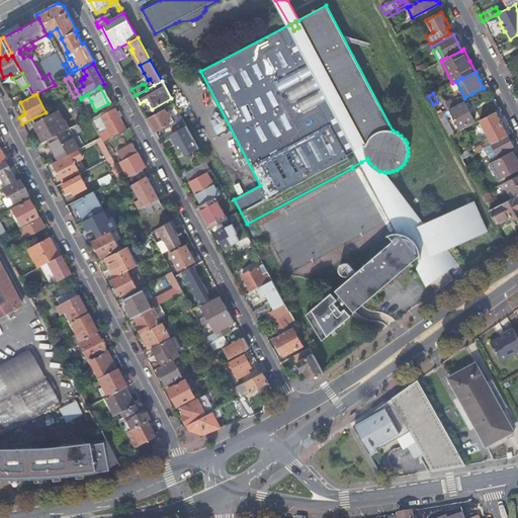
[(87,95),(81,99),(84,104),(91,101),(87,95)]
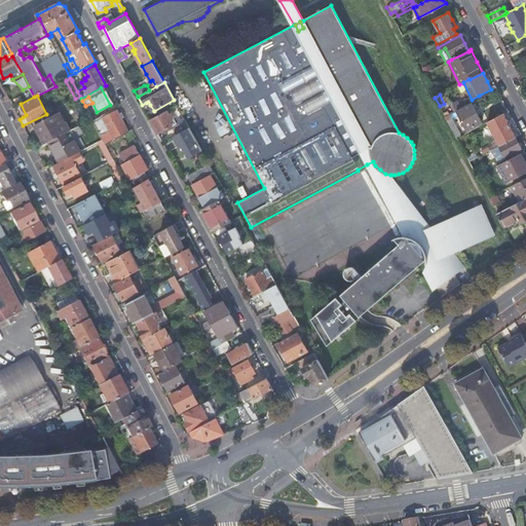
[(453,105),(456,111),(467,105),(464,99),(453,105)]
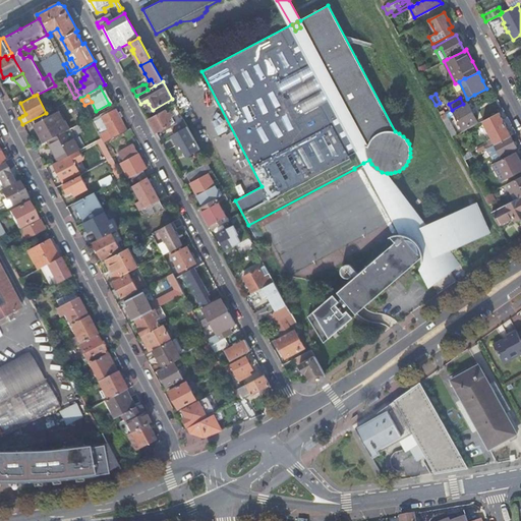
[(472,112),(467,102),(463,104),(452,110),(463,129),(477,122),(472,112)]
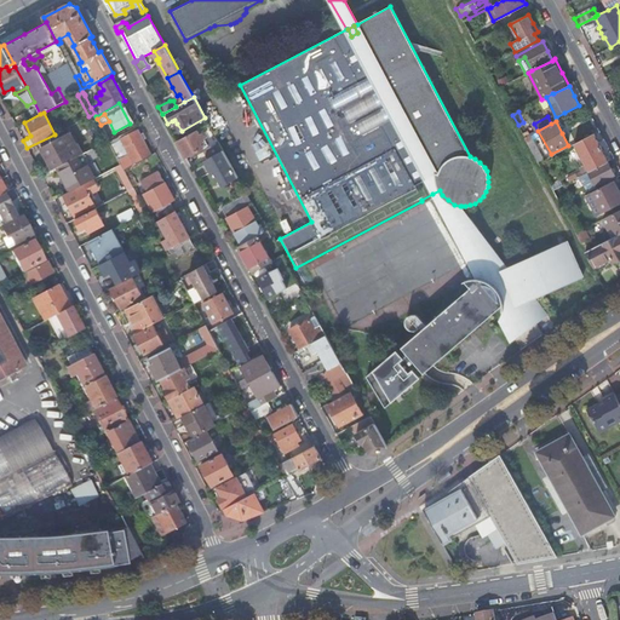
[(124,170),(151,155),(138,130),(121,139),(116,143),(114,139),(109,142),(124,170)]
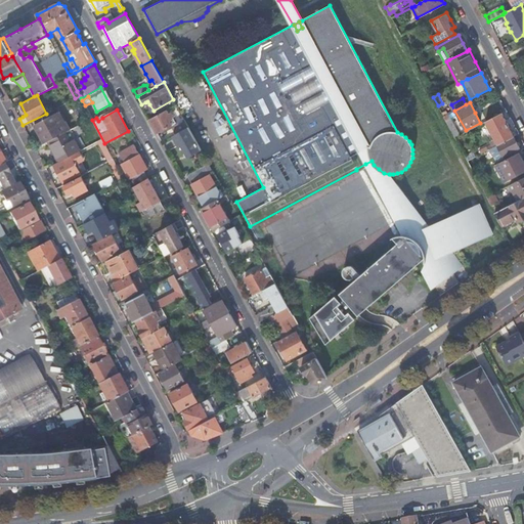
[(168,115),(166,111),(149,120),(157,133),(165,129),(171,126),(168,120),(170,119),(170,118),(172,117),(170,114),(168,115)]
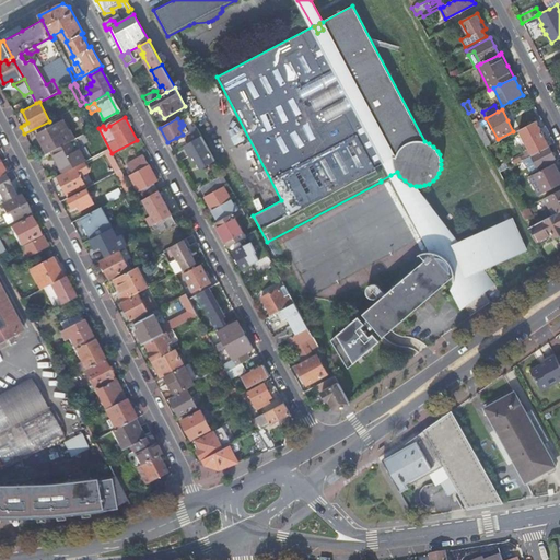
[(70,141),(73,139),(69,130),(66,131),(60,121),(37,133),(42,143),(47,153),(51,151),(70,141)]
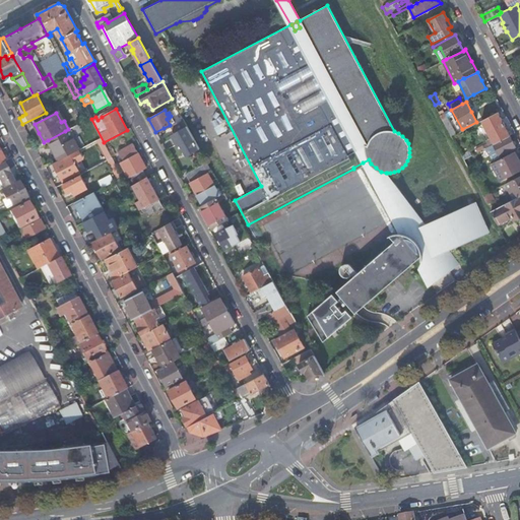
[(444,114),(440,116),(451,137),(456,134),(445,113),(444,114)]
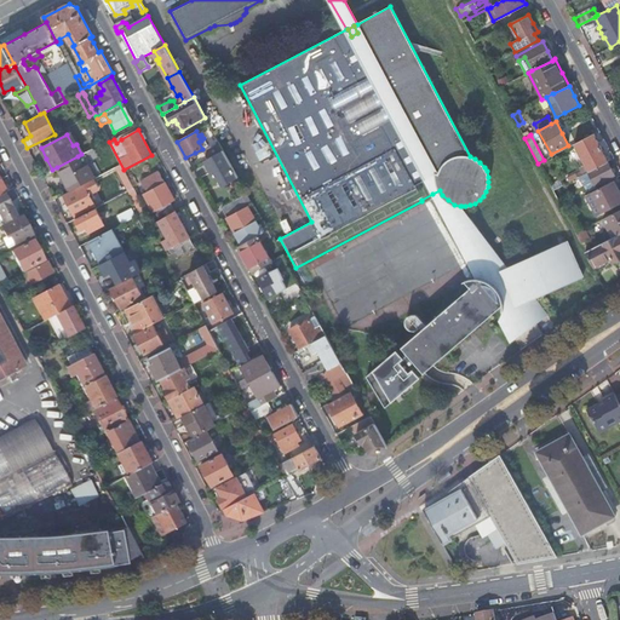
[(589,172),(608,162),(601,148),(593,135),(574,144),(586,168),(570,177),(572,181),(589,172)]
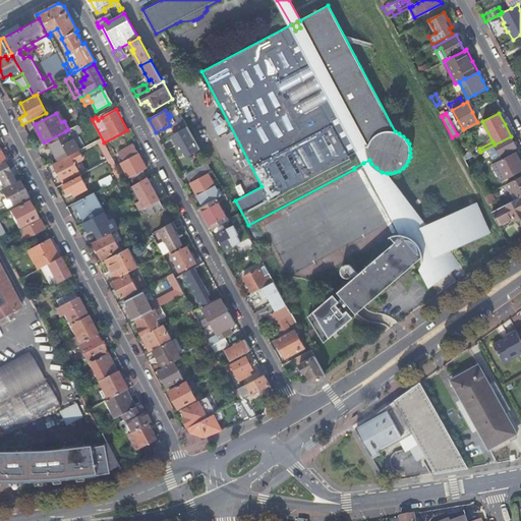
[(175,133),(187,126),(184,120),(171,127),(175,133)]
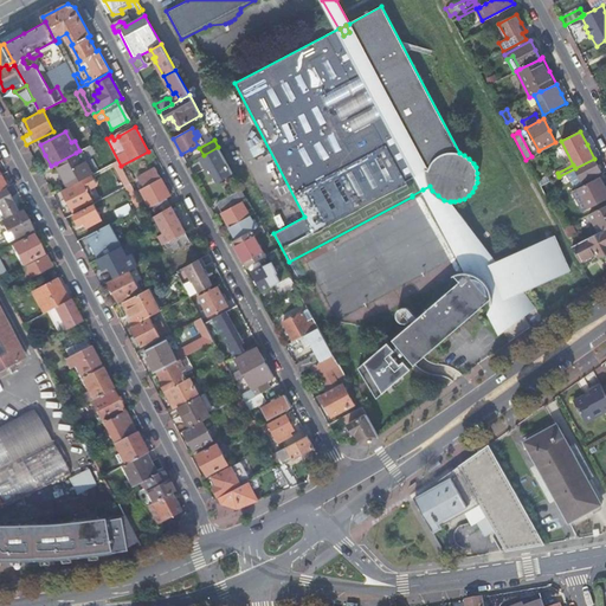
[(218,181),(233,173),(218,147),(204,155),(200,158),(207,171),(211,168),(212,172),(218,181)]
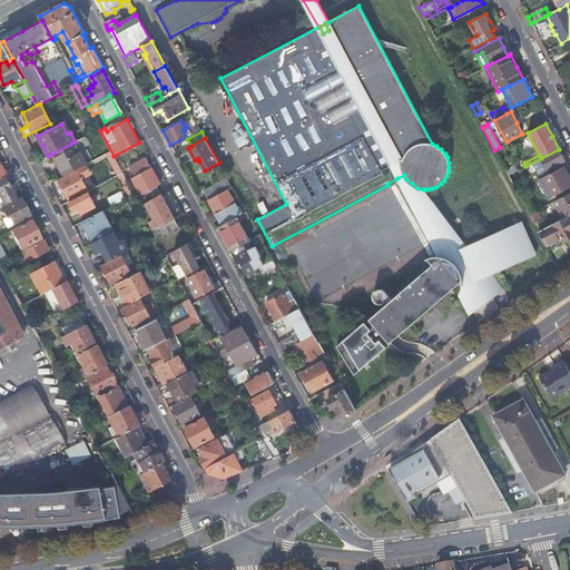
[(65,175),(86,164),(79,150),(76,153),(71,144),(52,154),(59,164),(65,175)]
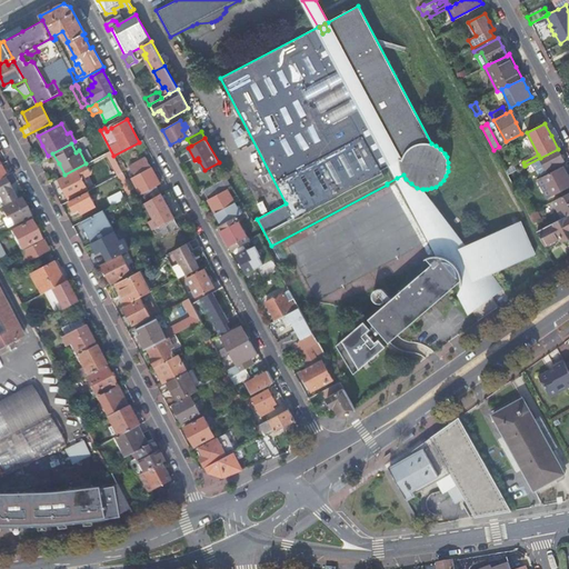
[(561,155),(558,149),(540,158),(546,170),(563,160),(561,155)]
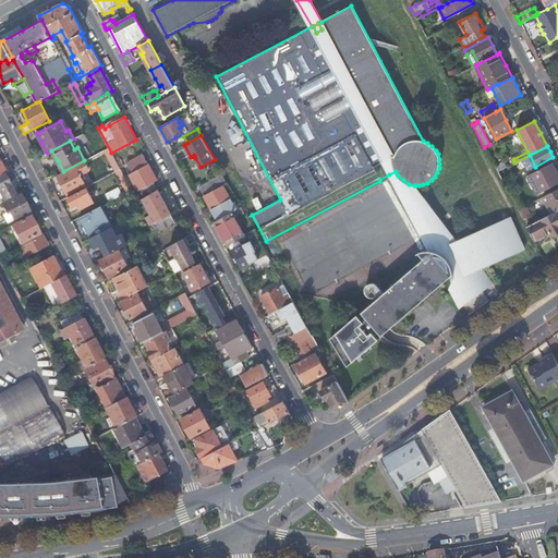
[(145,196),(157,190),(154,182),(157,180),(143,154),(128,162),(132,172),(130,173),(138,190),(141,189),(145,196)]
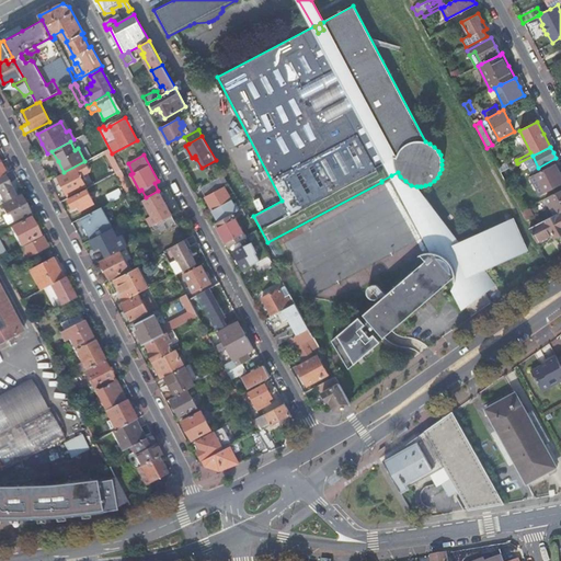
[(64,172),(57,175),(63,185),(68,195),(86,185),(80,174),(90,170),(84,161),(64,172)]
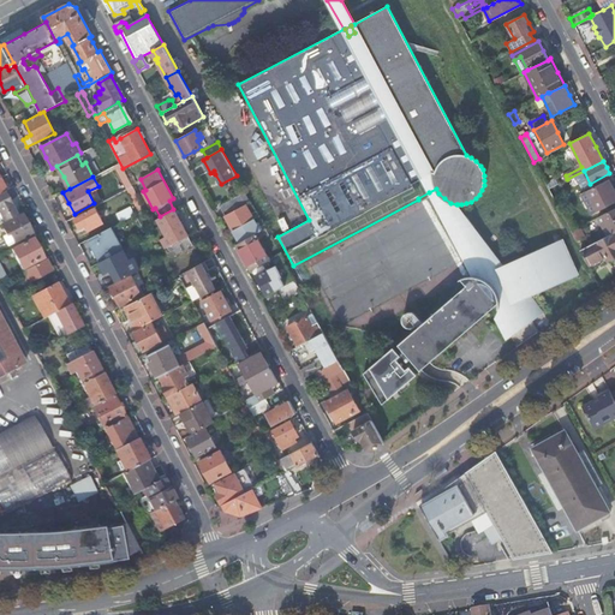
[(608,180),(580,195),(591,215),(598,212),(614,202),(614,193),(613,190),(614,189),(614,181),(613,178),(608,180)]
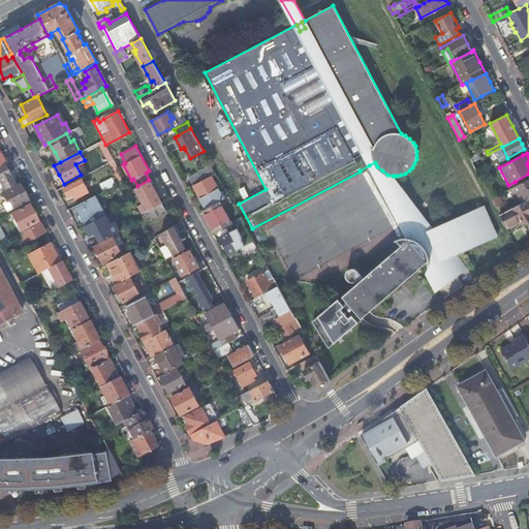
[(479,158),(471,163),(476,173),(485,168),(479,158)]
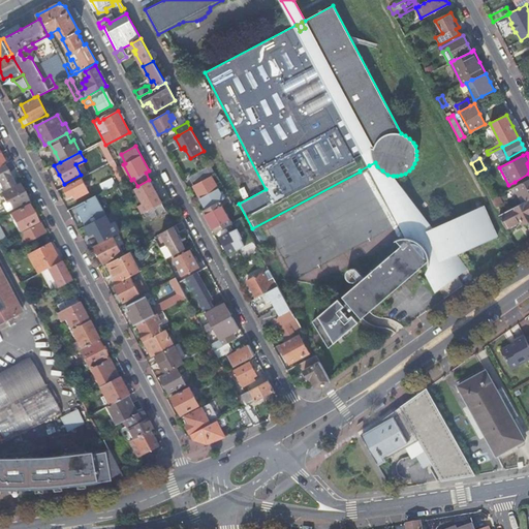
[(114,160),(110,163),(120,182),(124,180),(114,160)]
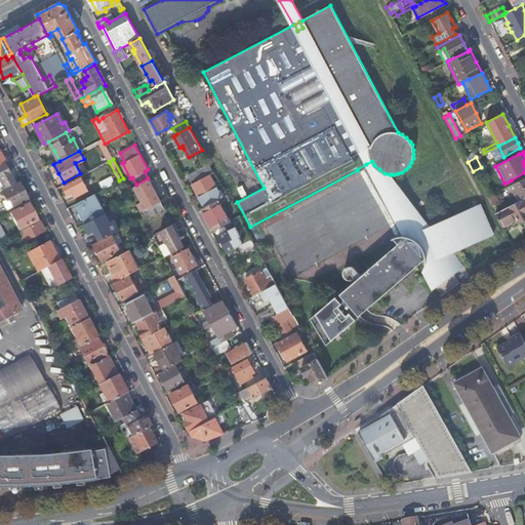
[(408,237),(428,228),(398,173),(394,174),(391,174),(390,174),(385,173),(379,169),(374,165),(372,161),(366,164),(405,235),(407,236),(408,237)]
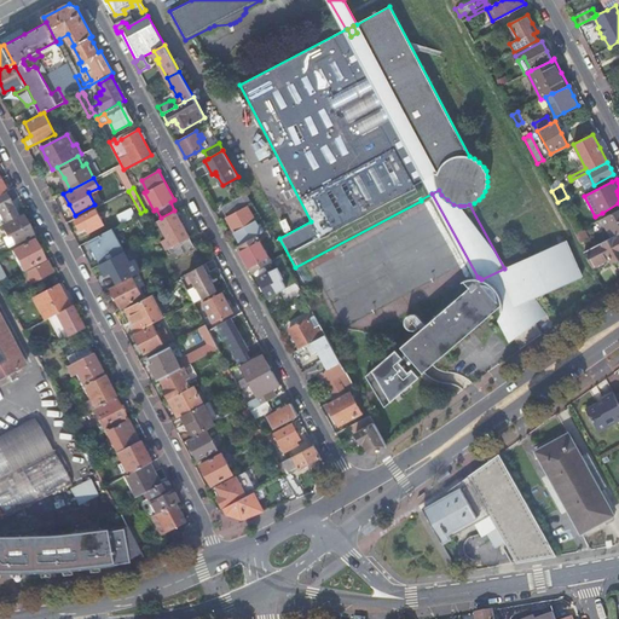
[(0,214),(5,224),(16,218),(10,206),(4,194),(0,195),(0,214)]
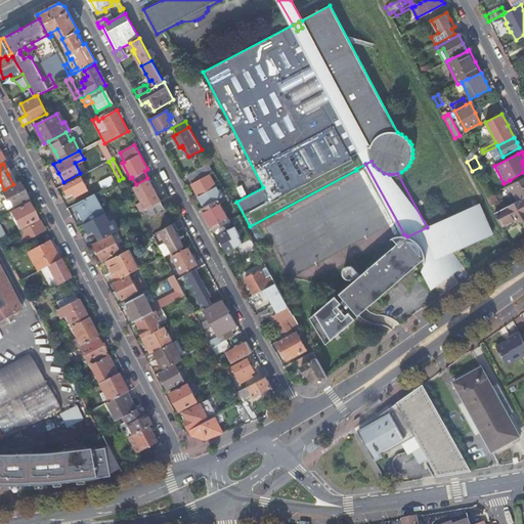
[(211,173),(214,172),(209,164),(187,176),(192,183),(211,173)]
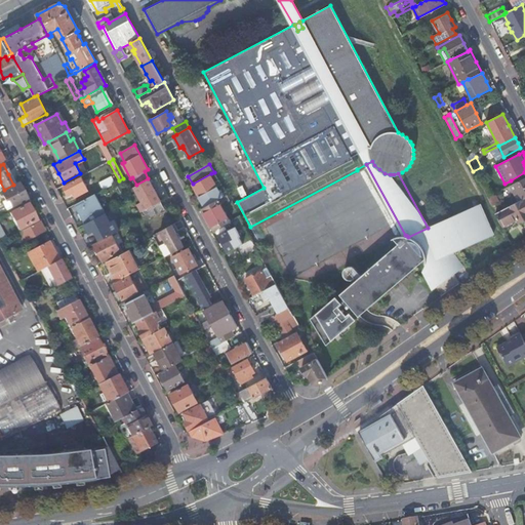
[(218,199),(221,197),(210,176),(212,175),(211,173),(193,184),(198,193),(205,206),(218,199)]
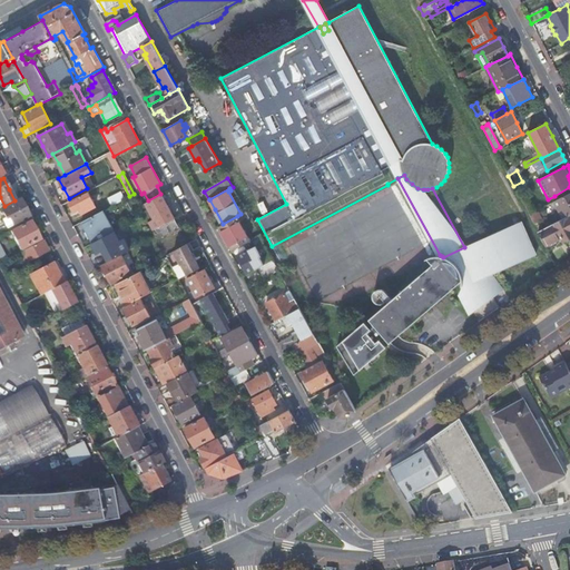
[(96,206),(88,192),(69,202),(71,206),(75,210),(79,208),(82,214),(96,206)]
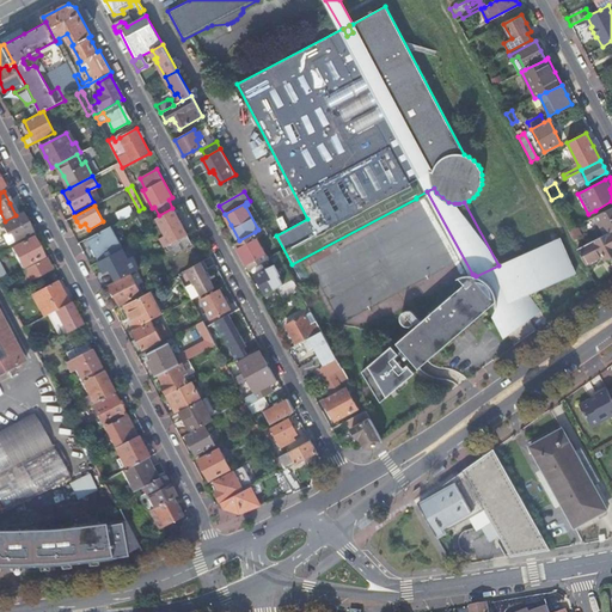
[(130,206),(116,212),(121,220),(134,213),(130,206)]
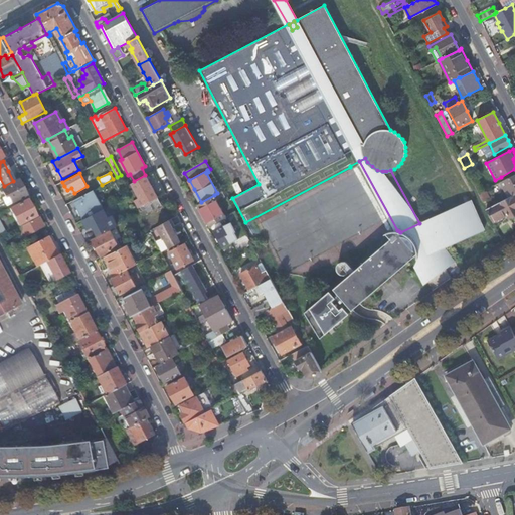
[(514,174),(501,182),(509,197),(514,194),(514,174)]
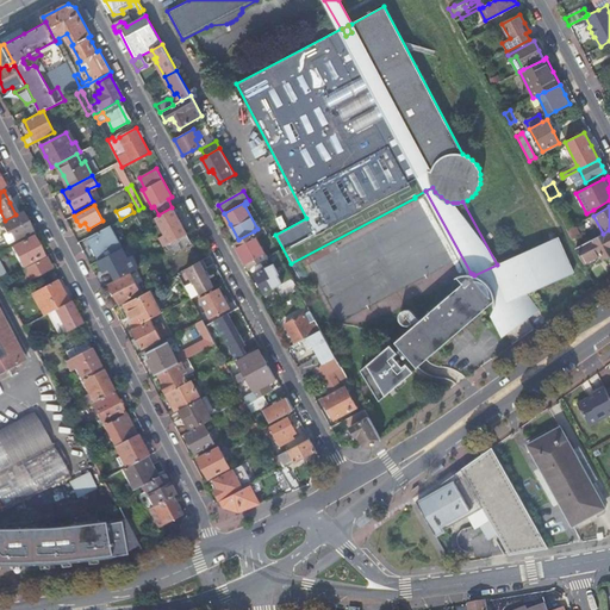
[(180,237),(186,234),(172,207),(159,215),(155,216),(165,234),(174,228),(175,230),(180,237)]
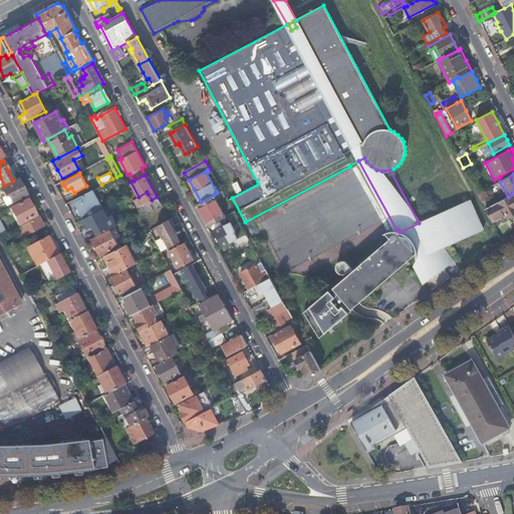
[(22,187),(17,179),(13,181),(4,186),(0,187),(5,197),(8,196),(12,203),(26,196),(22,187)]
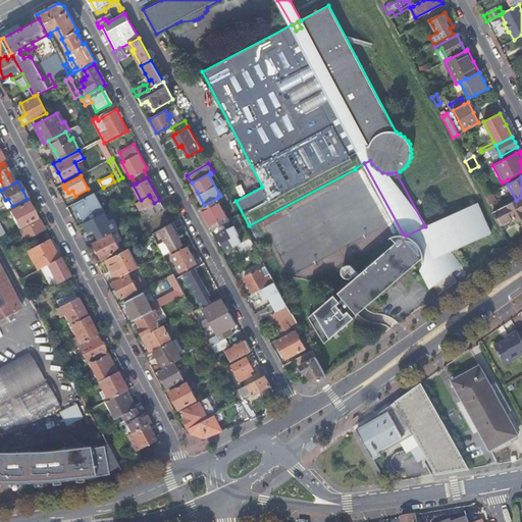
[(104,212),(93,193),(74,203),(80,213),(85,222),(104,212)]
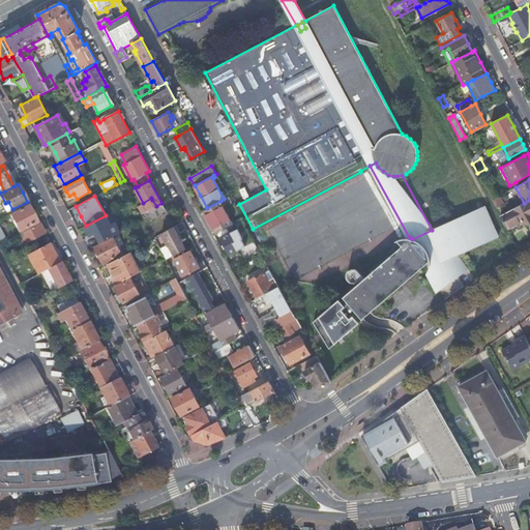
[(500,196),(492,200),(496,208),(504,204),(500,196)]
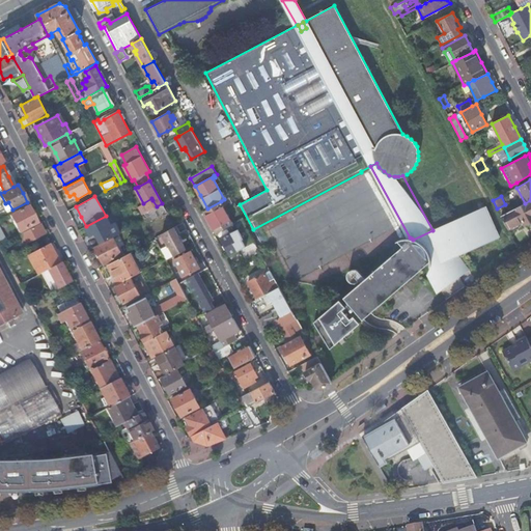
[(139,208),(142,214),(148,211),(157,206),(152,200),(144,205),(139,208)]
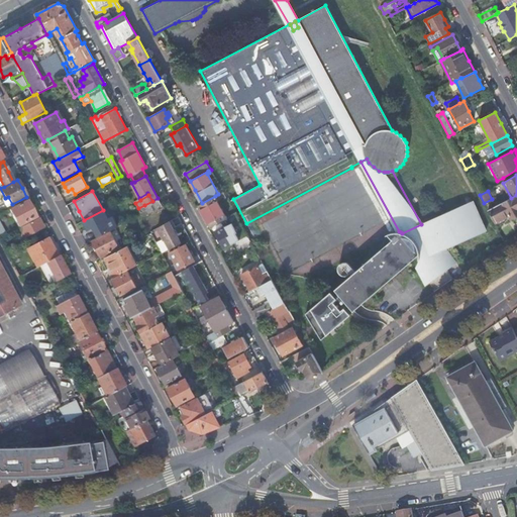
[(488,211),(494,222),(508,214),(511,219),(516,216),(516,215),(516,195),(511,198),(488,211)]
